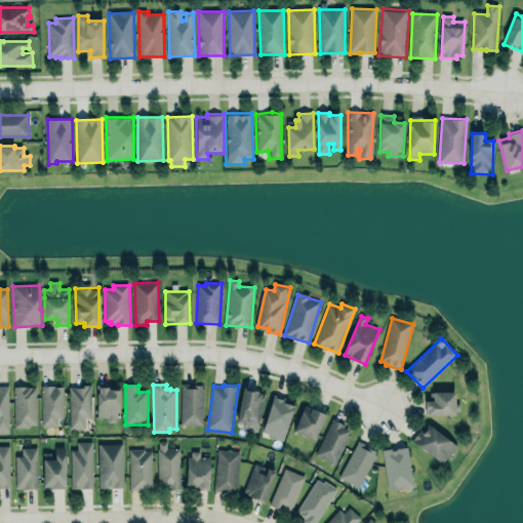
[(180,426),(203,427),(204,386),(182,386),(180,426)]
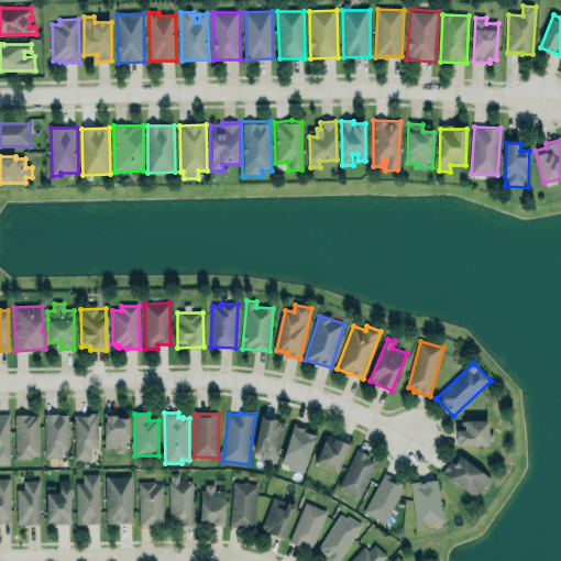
[(262,414),(279,417),(278,420),(283,421),(282,422),(286,424),(279,459),(253,453),(262,414)]
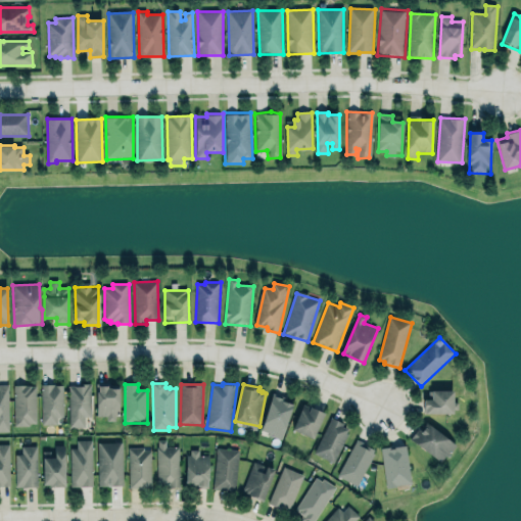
[(0,385),(9,385),(10,432),(0,432),(0,385)]
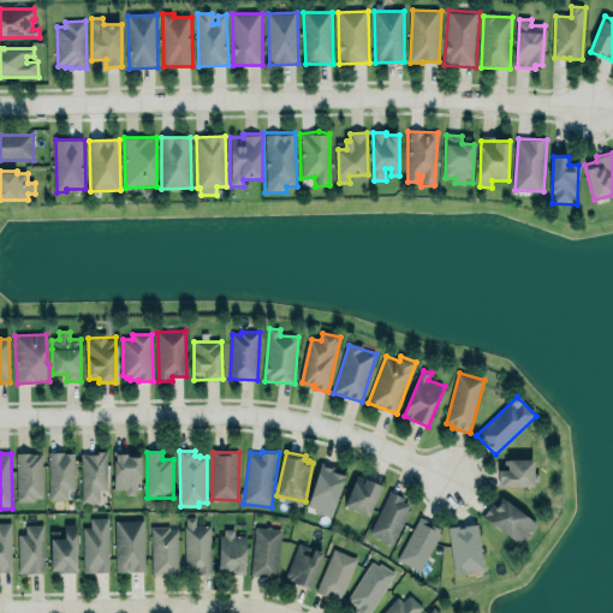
[(17,453),(18,503),(36,501),(36,499),(45,499),(43,454),(31,454),(31,453),(17,453)]
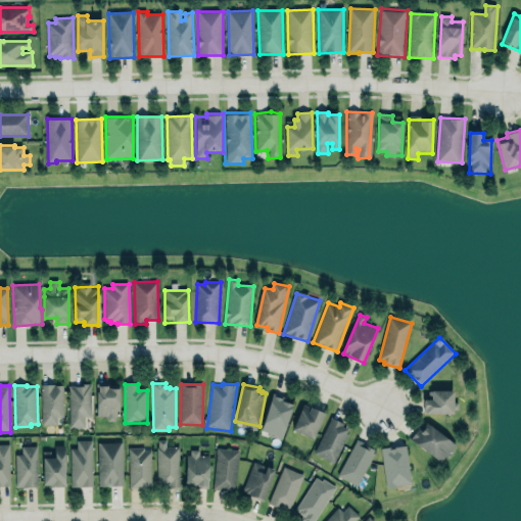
[(42,385),(42,425),(58,425),(58,419),(64,419),(63,385),(42,385)]
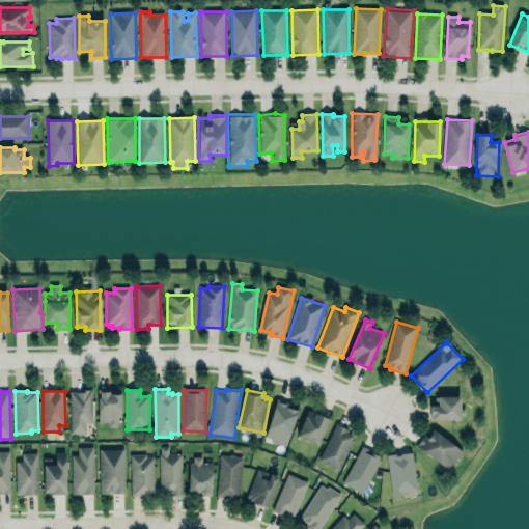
[(93,424),(92,392),(71,392),(72,435),(87,435),(87,424),(93,424)]
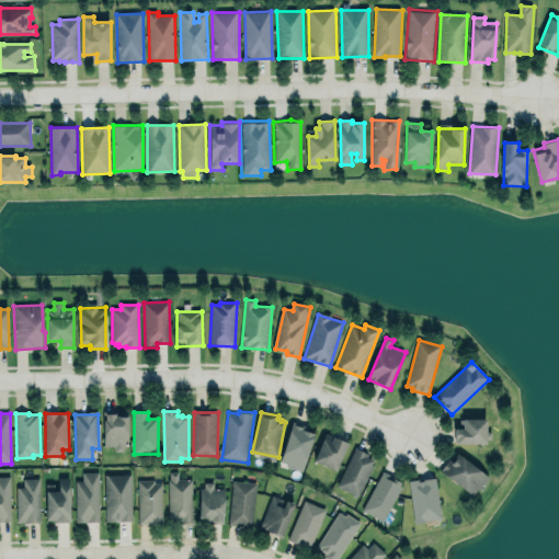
[(127,417),(104,417),(104,448),(114,448),(114,453),(128,453),(127,417)]
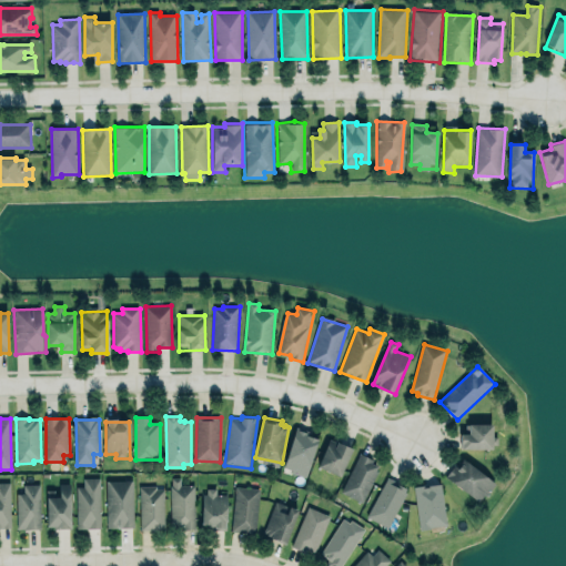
[(471,434),(471,424),(494,424),(494,437),(499,437),(499,445),(494,445),(494,448),(463,448),(463,444),(462,444),(462,434),(471,434)]
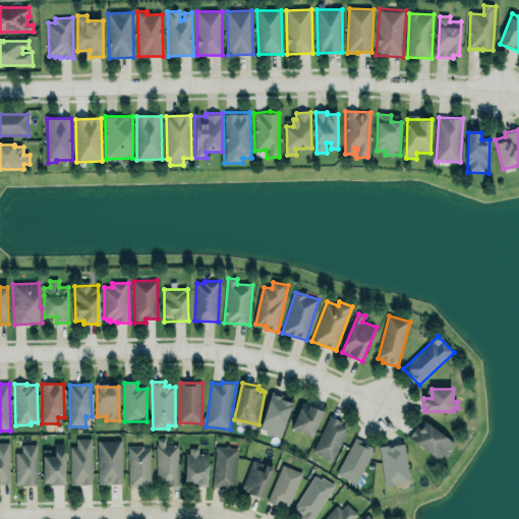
[(273,392),(262,428),(269,431),(269,434),(282,438),(292,402),(283,399),(285,395),(273,392)]
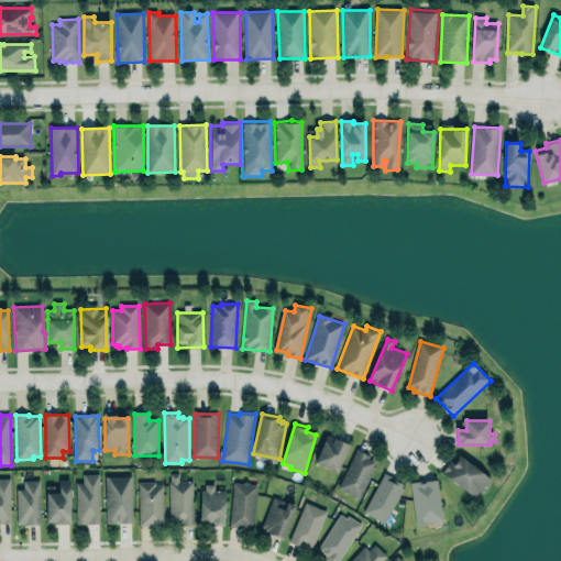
[(339,473),(349,444),(326,437),(316,464),(339,473)]
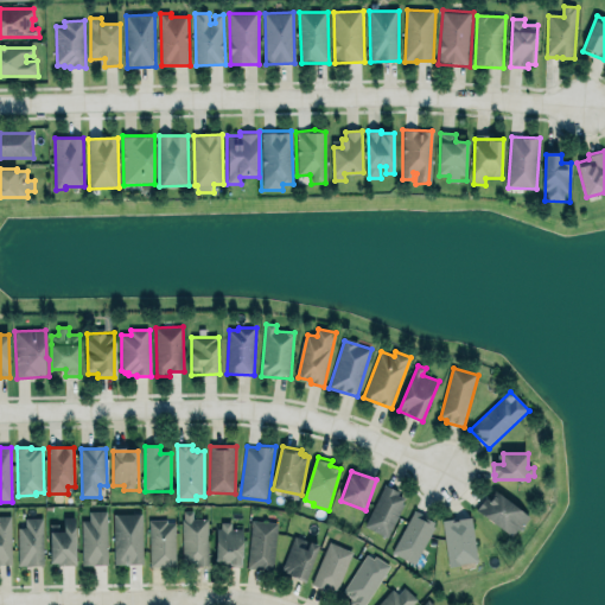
[(384,486),(365,528),(388,539),(407,497),(384,486)]
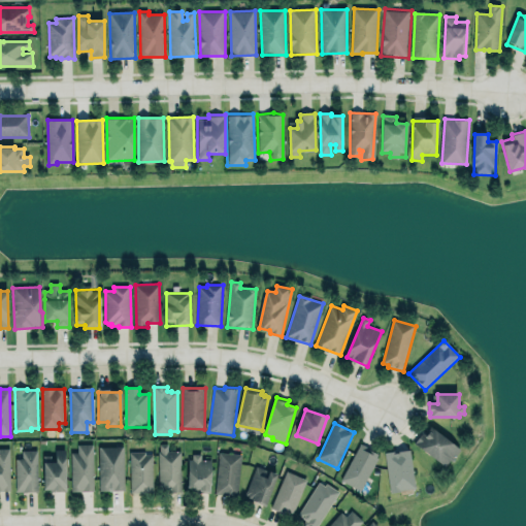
[(415,445),(447,468),(461,450),(429,426),(415,445)]
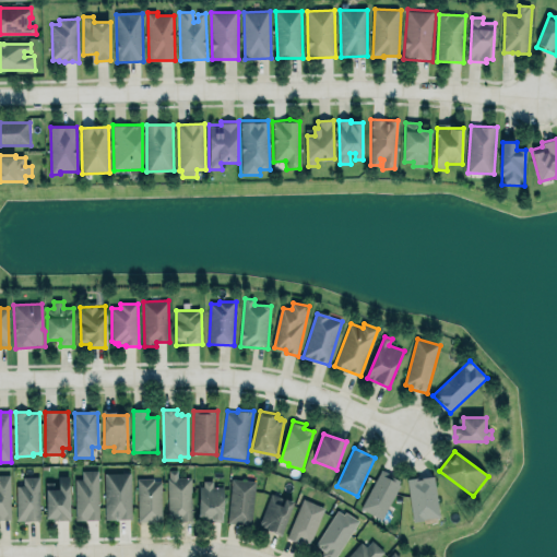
[(83,471),(99,471),(101,520),(78,521),(76,480),(83,480),(83,471)]
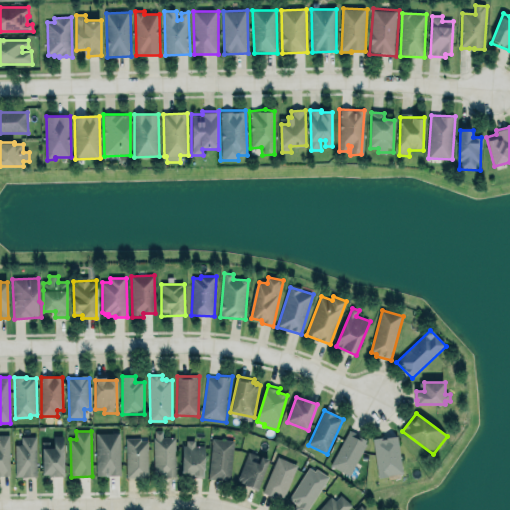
[(177,478),(177,438),(164,438),(164,432),(157,432),(157,439),(155,439),(155,474),(164,474),(164,478),(177,478)]
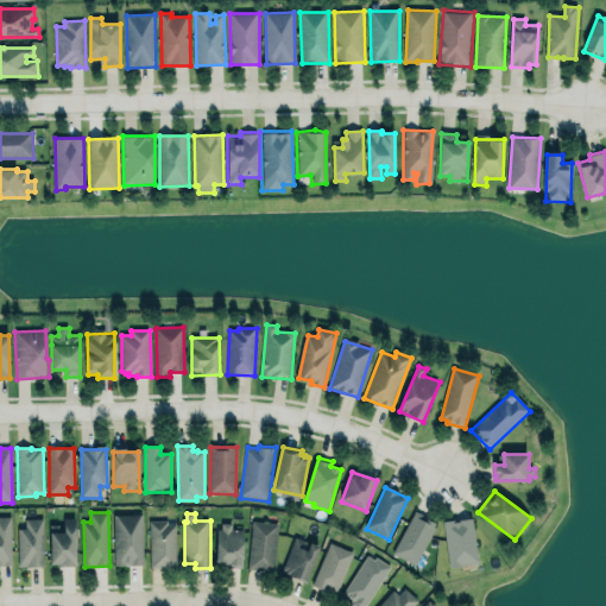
[(395,553),(417,513),(436,524),(435,526),(437,529),(417,565),(395,553)]
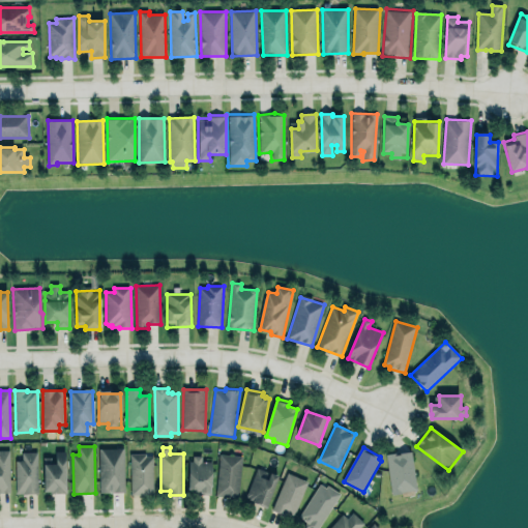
[(125,493),(124,449),(99,449),(100,494),(125,493)]
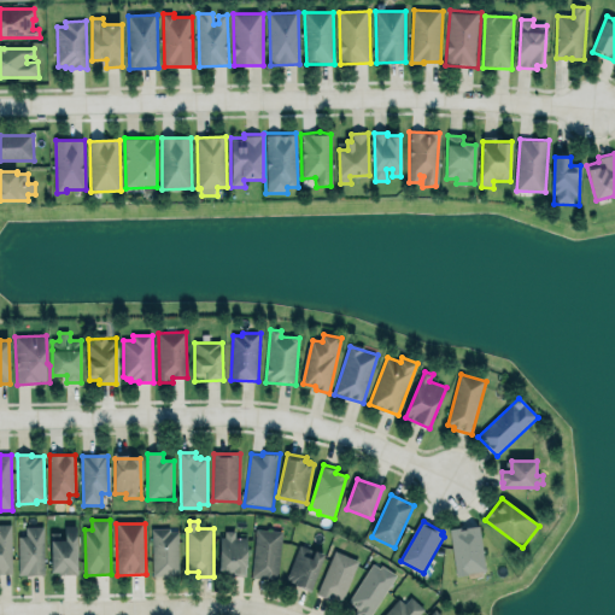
[(12,527),(0,526),(0,575),(13,577),(12,527)]
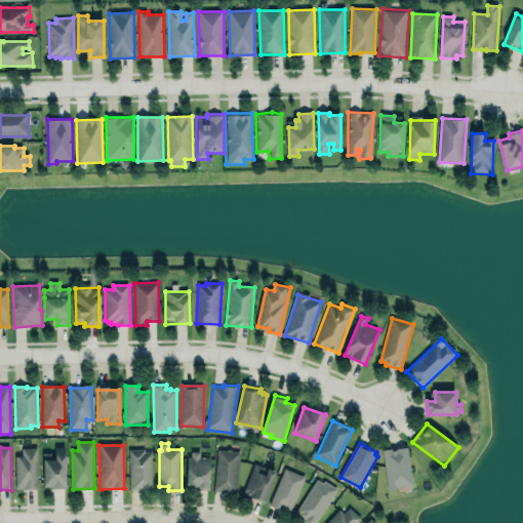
[(389,490),(399,489),(399,488),(414,485),(408,447),(396,449),(396,450),(393,451),(393,448),(384,450),(389,490)]
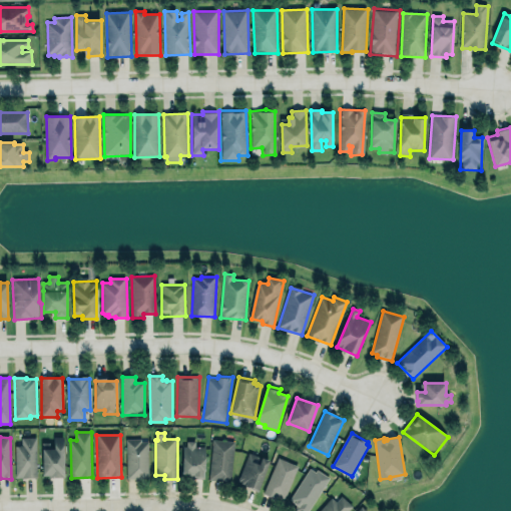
[(37,478),(37,438),(22,438),(22,446),(16,446),(16,478),(37,478)]
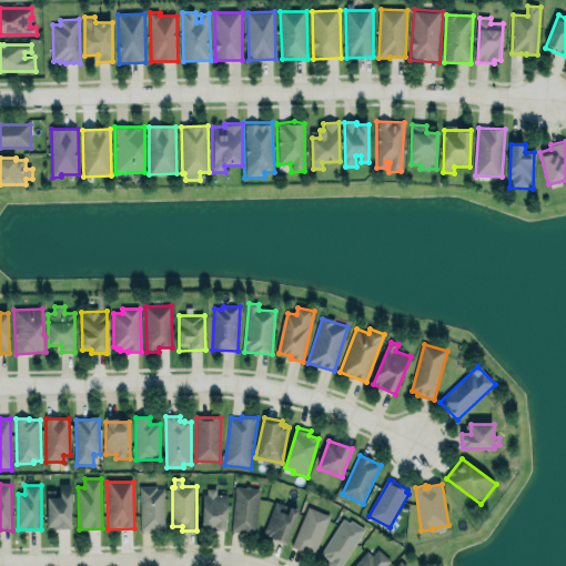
[(48,498),(48,529),(72,529),(71,485),(60,485),(60,498),(48,498)]
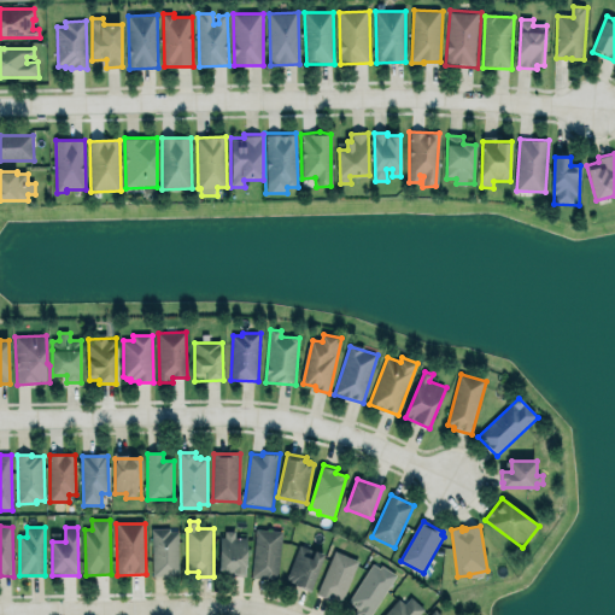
[(252,578),(258,529),(283,533),(279,575),(277,575),(277,580),(252,578)]
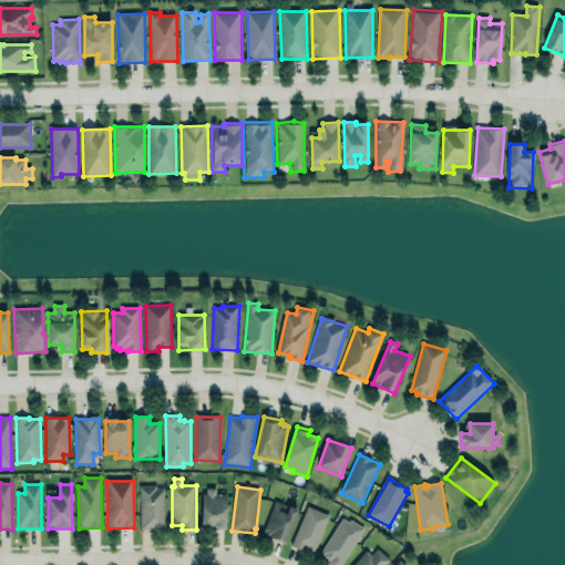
[(164,531),(165,488),(141,488),(141,530),(164,531)]
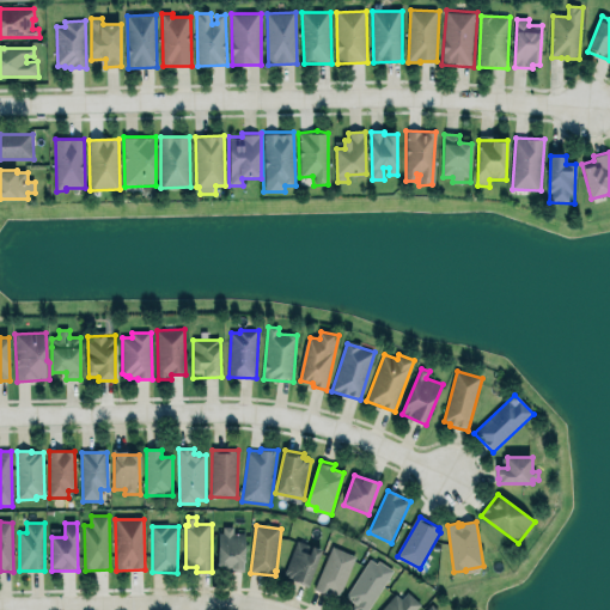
[(217,571),(227,571),(227,573),(245,573),(246,532),(236,532),(236,526),(223,526),(223,532),(218,531),(217,571)]
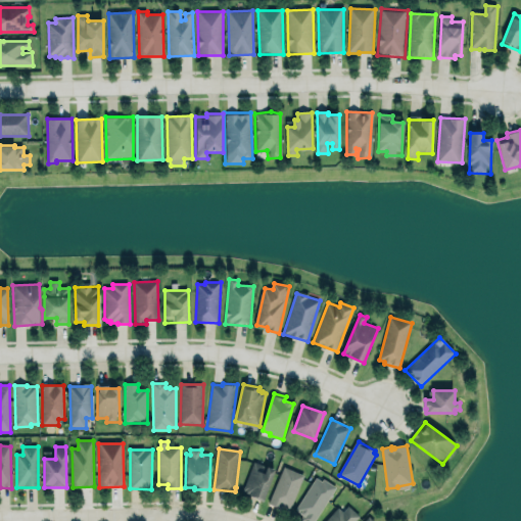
[(264,501),(275,470),(254,463),(243,493),(264,501)]
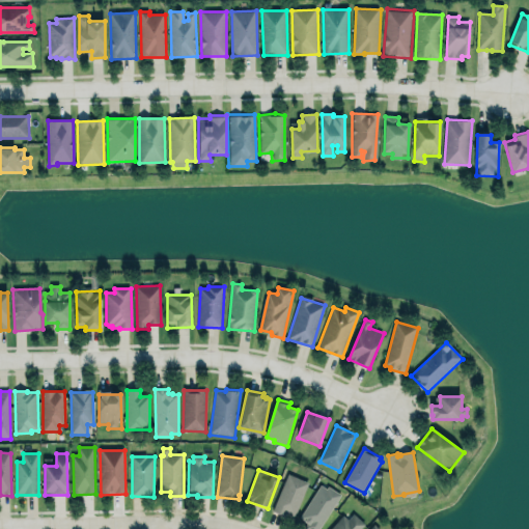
[(289,474),(309,483),(295,517),(285,512),(284,516),(274,511),(289,474)]
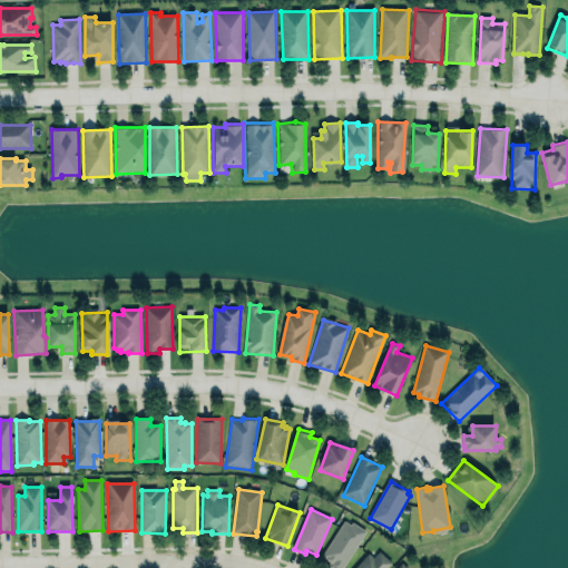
[(345,521),(352,526),(353,524),(368,532),(344,567),(329,567),(331,562),(323,557),(345,521)]
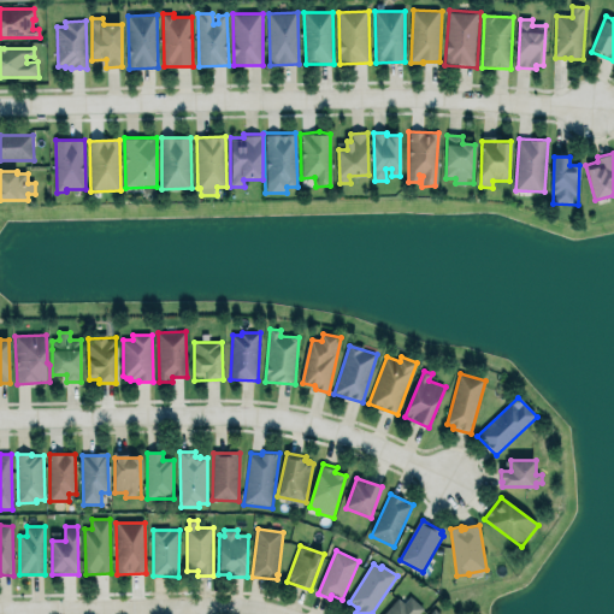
[(420,613),(425,609),(412,596),(406,603),(400,598),(385,613),(420,613)]
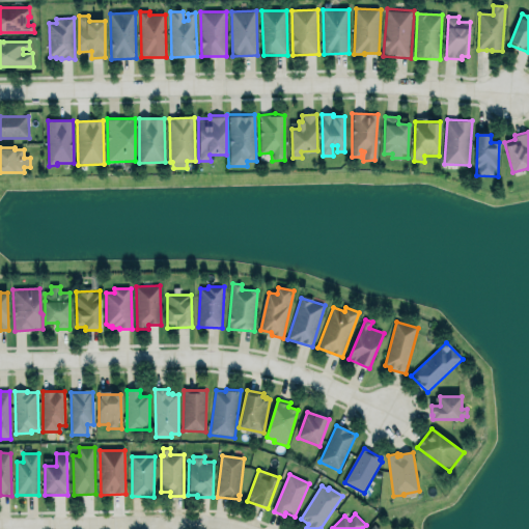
All buildings are outlined.
